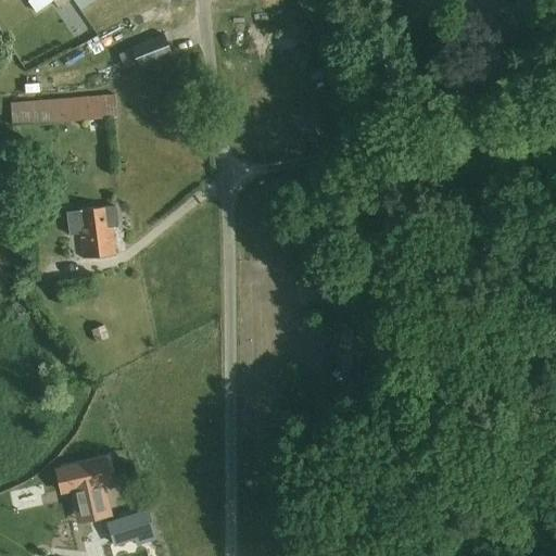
[(555,28),(543,0),(517,0),(456,26),(472,65),(555,29),(555,28)]
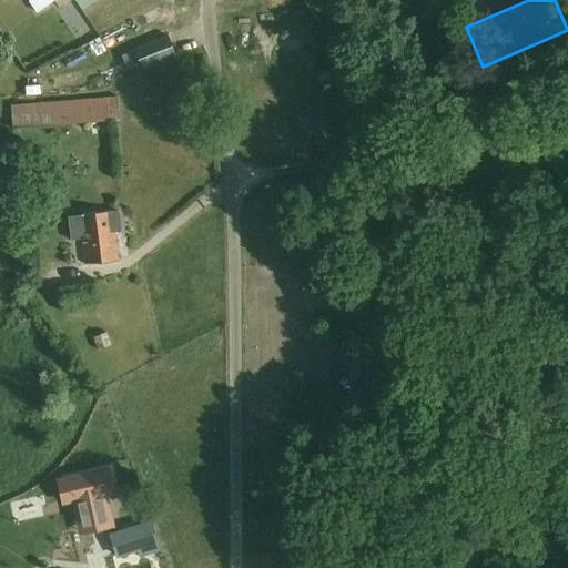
[(176,56),(169,34),(135,48),(143,69),(176,56)]
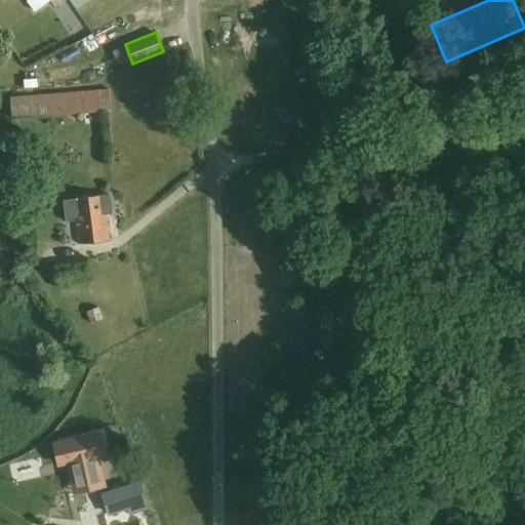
[(112,111),(109,88),(10,96),(11,119),(112,111)]
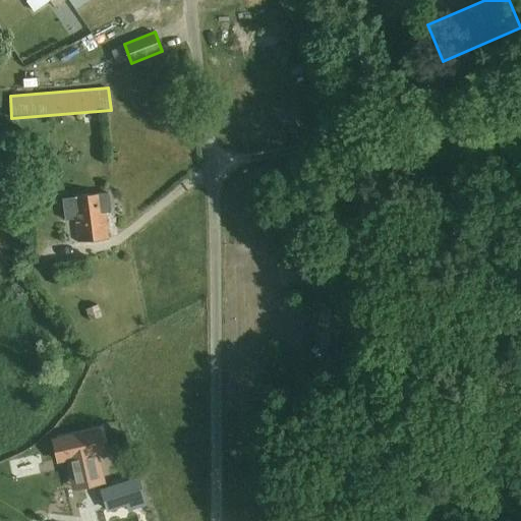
[(64,198),(66,219),(76,217),(78,240),(109,237),(106,212),(111,211),(109,193),(99,194),(64,198)]
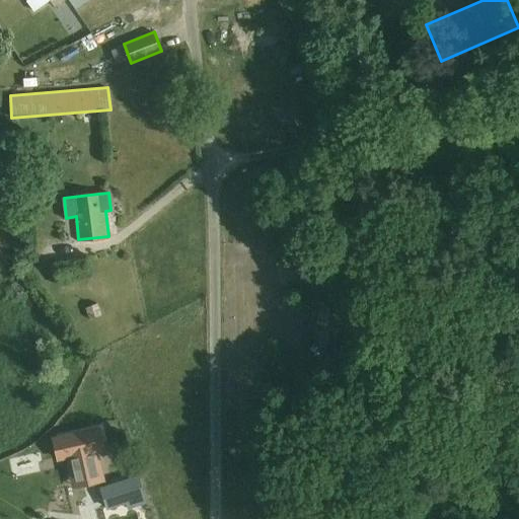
[(60,284),(91,277),(86,254),(54,262),(60,284)]
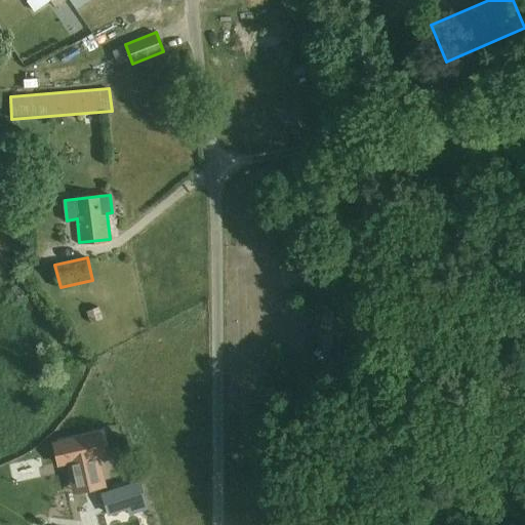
[(102,319),(98,308),(86,311),(90,323),(102,319)]
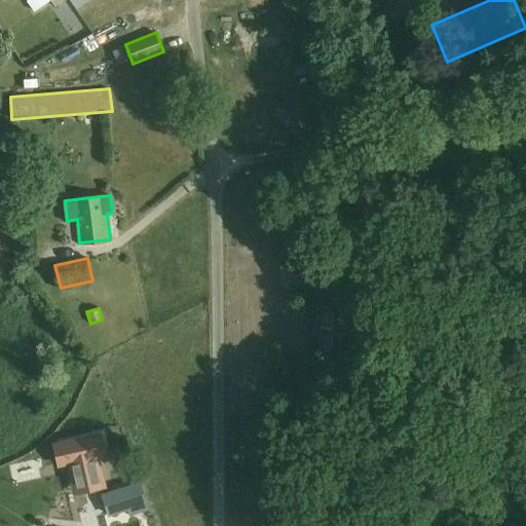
[(101,431),(53,441),(60,465),(69,463),(74,487),(103,480),(99,459),(106,457),(101,431)]
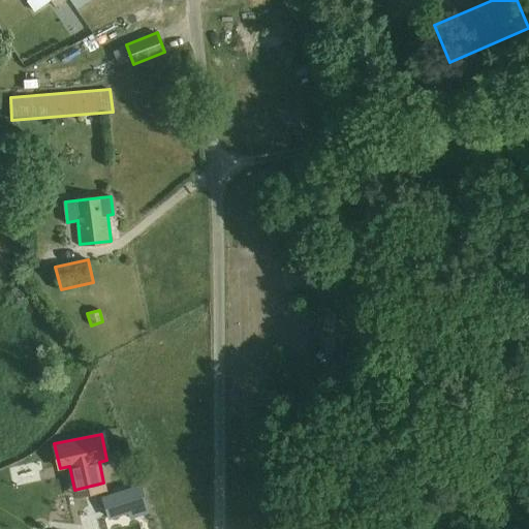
[(142,484),(112,493),(119,516),(129,512),(130,519),(151,512),(142,484)]
